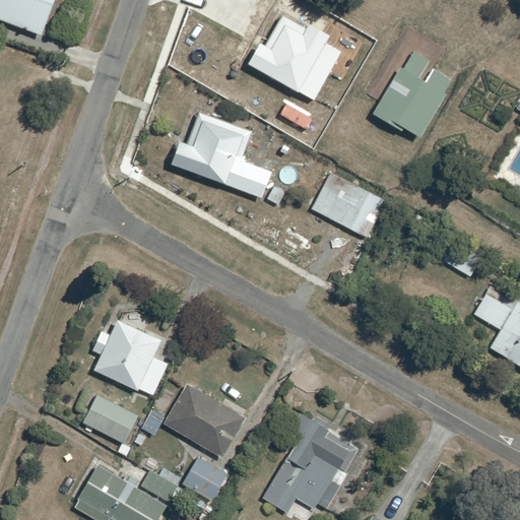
[(54,0),(0,0),(0,20),(41,36),(54,0)]
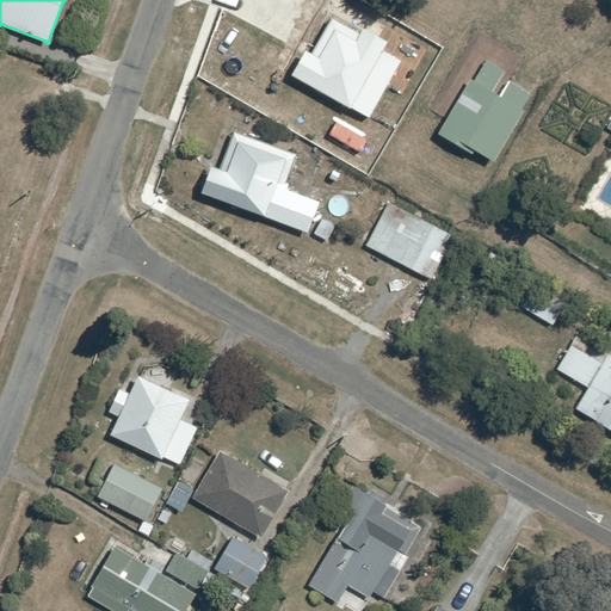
[(401,61),(382,50),(387,42),(363,29),(360,34),(331,18),(310,54),(304,50),(291,75),(369,118),(401,61)]
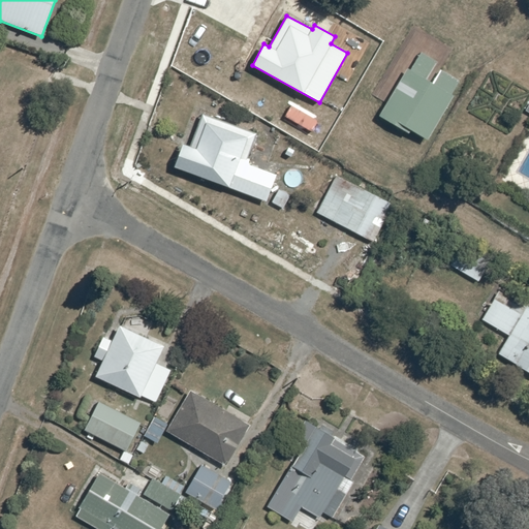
[(381,113),(385,116),(383,120),(407,133),(409,129),(427,139),(453,96),(450,95),(460,80),(442,69),(433,84),(426,80),(436,61),(421,53),(410,70),(407,69),(381,113)]
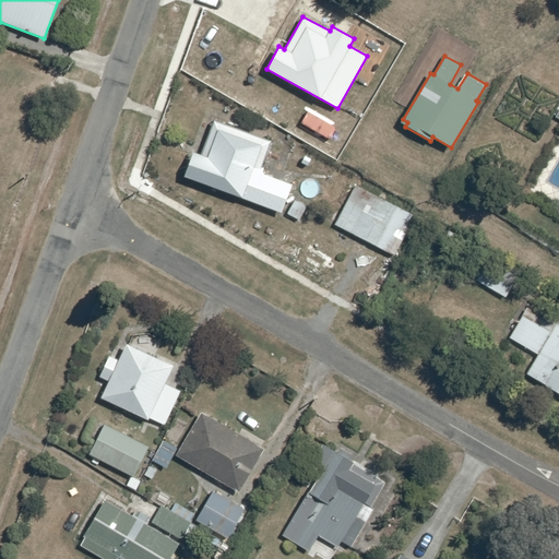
[(260,174),(272,142),(214,121),(202,156),(193,153),(185,177),(283,213),(293,185),(260,174)]
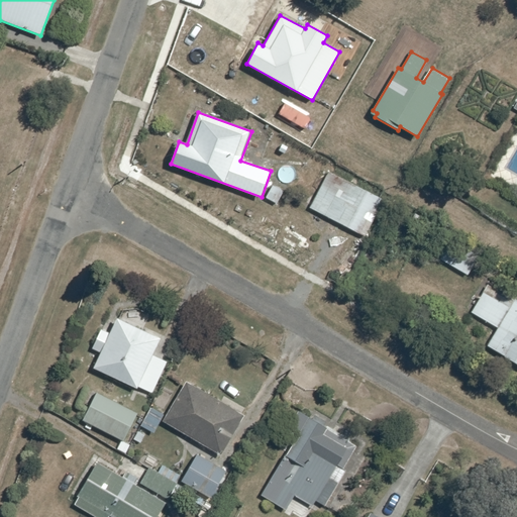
[(329,172),(310,208),(364,236),(383,201),(329,172)]
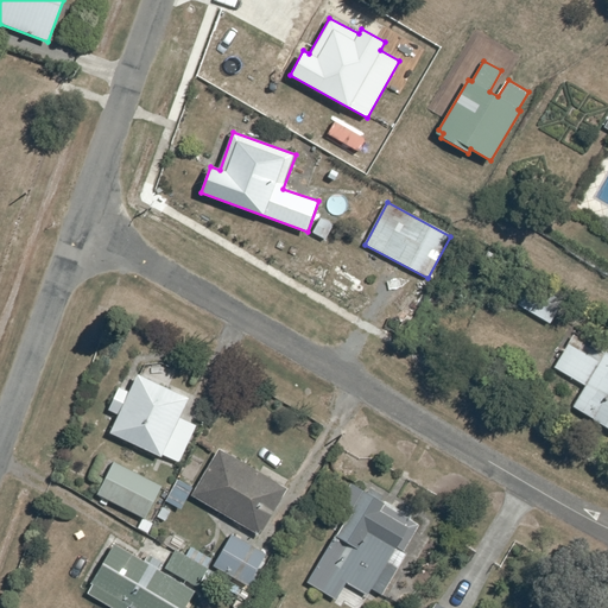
[(518,305),(551,323),(562,303),(529,285),(518,305)]
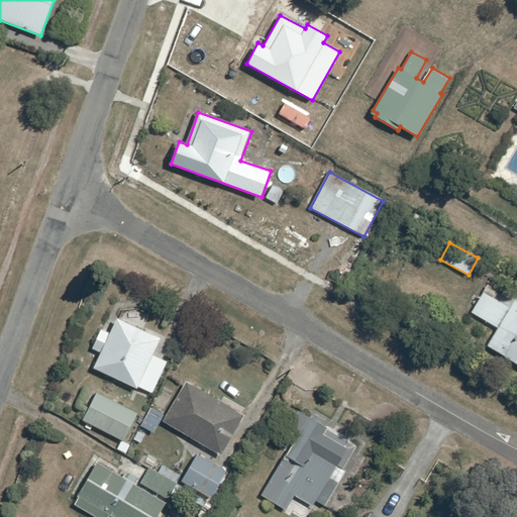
[(516,300),(516,301),(488,284),(472,312),(498,328),(488,345),(516,363),(516,300)]
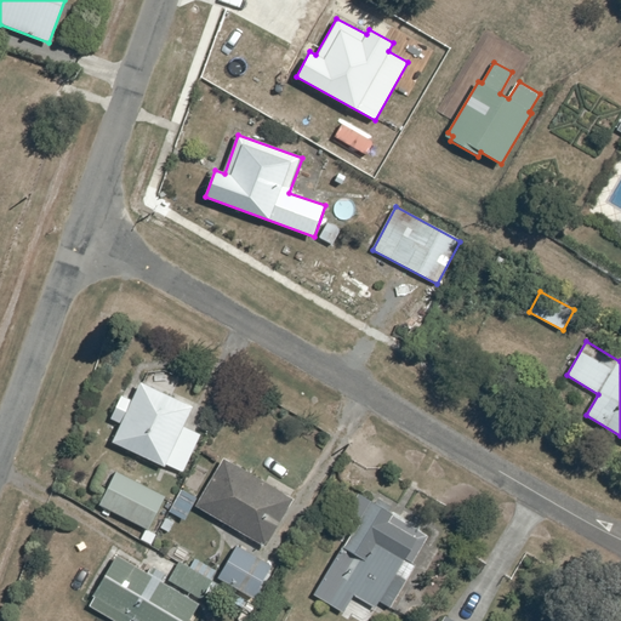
[(121,422),(113,440),(166,465),(167,462),(184,471),(203,433),(184,426),(193,406),(141,381),(132,399),(123,394),(112,417),(121,422)]
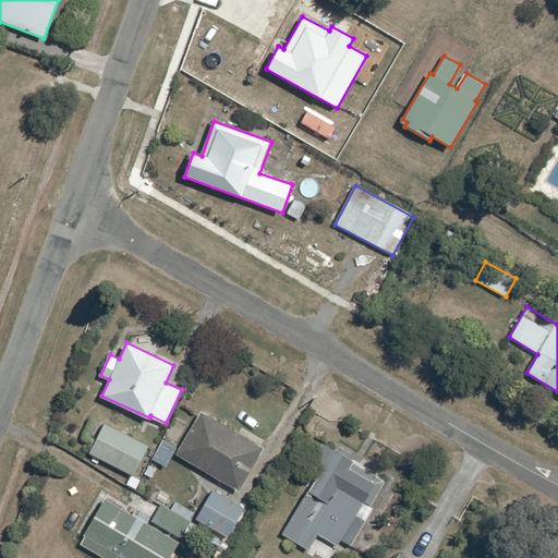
[(202,413),(178,453),(239,490),(264,449),(202,413)]
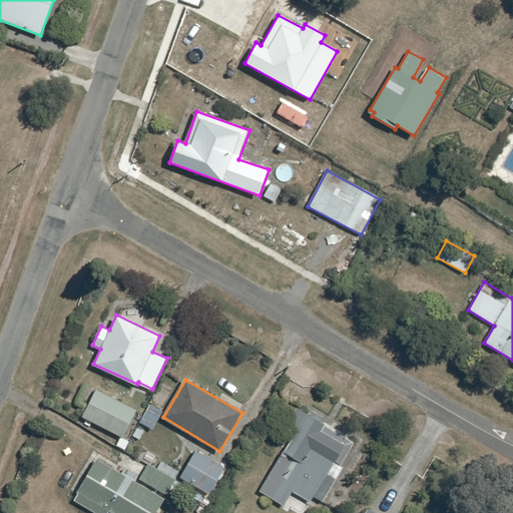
[(82,416),(123,437),(136,410),(96,390),(82,416)]
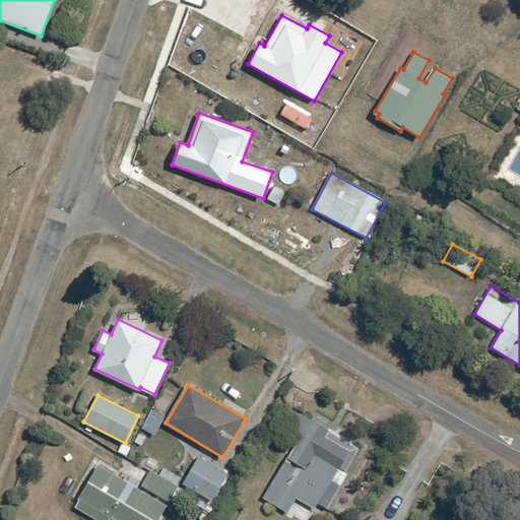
[(143,428),(156,435),(166,417),(153,410),(143,428)]
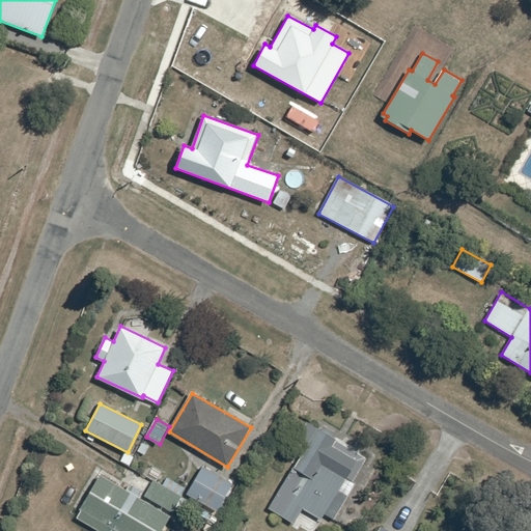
[(333,516),(368,456),(307,421),(300,435),(308,440),(269,507),(294,522),(303,507),(322,518),(325,512),(333,516)]
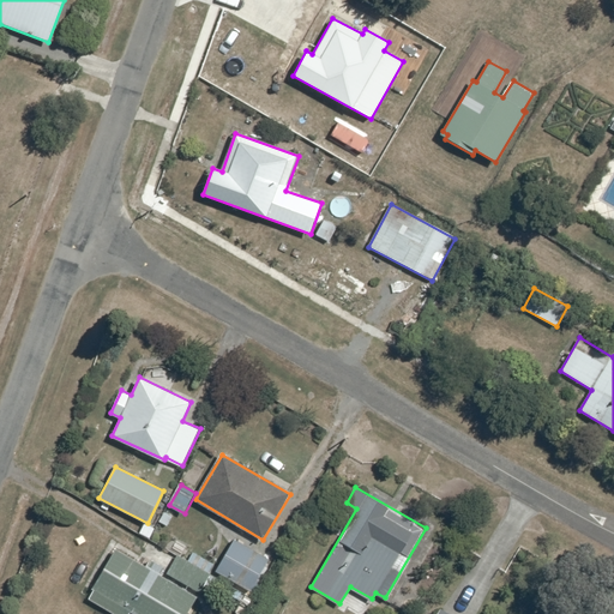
[(269,559),(235,539),(217,570),(251,589),(269,559)]
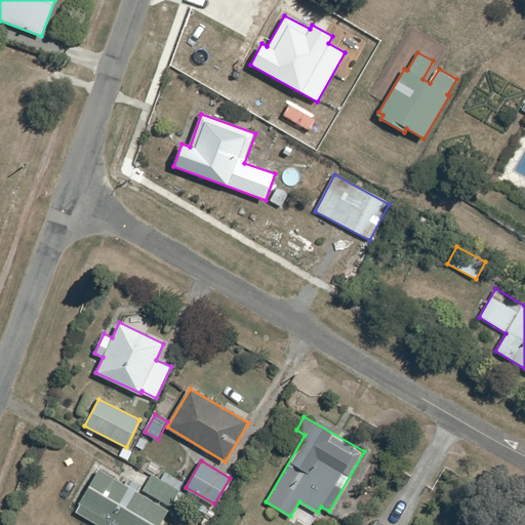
[(78,503),(80,505),(76,512),(99,524),(110,524),(112,523),(116,524),(158,524),(167,510),(96,470),(78,503)]
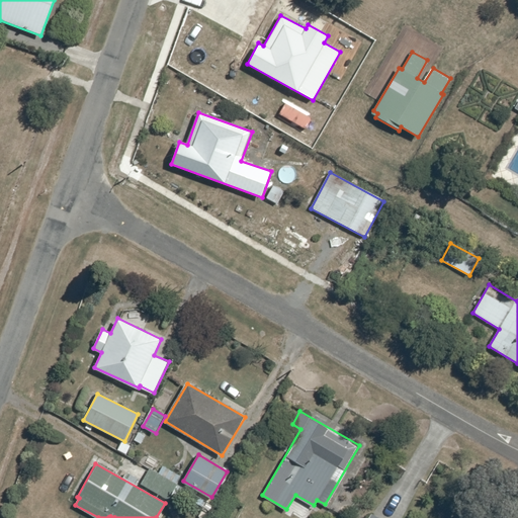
[(151,468),(142,484),(167,499),(176,484),(151,468)]
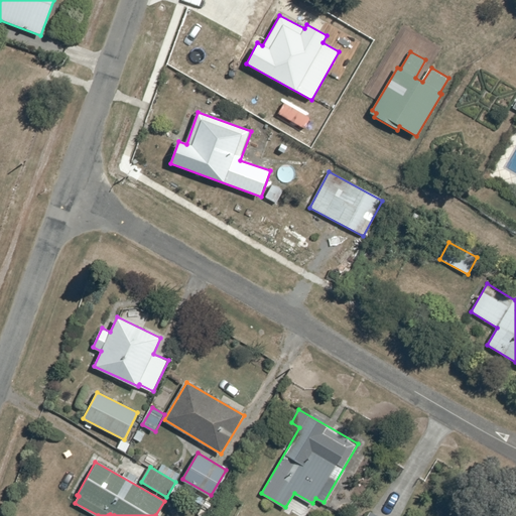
All buildings are outlined.
